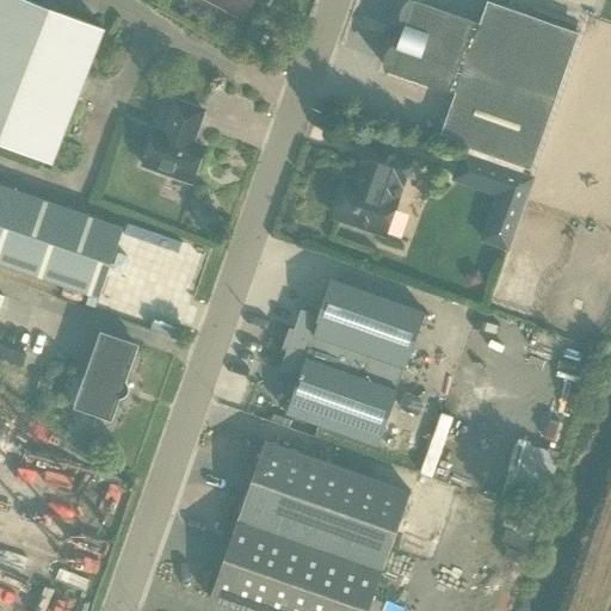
[(0,0),(0,142),(53,164),(105,29),(30,0),(0,0)]
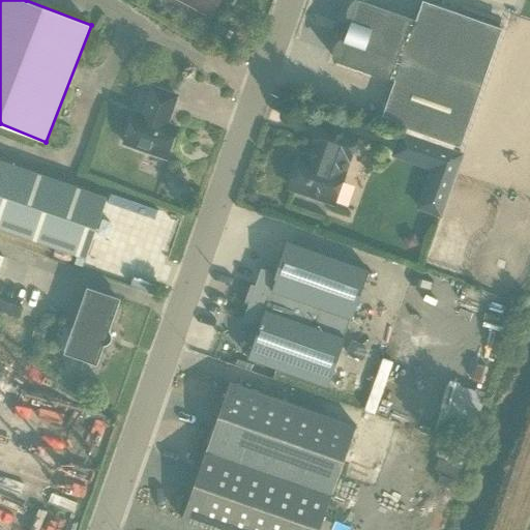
[(185,0),(210,13),(217,0),(185,0)]
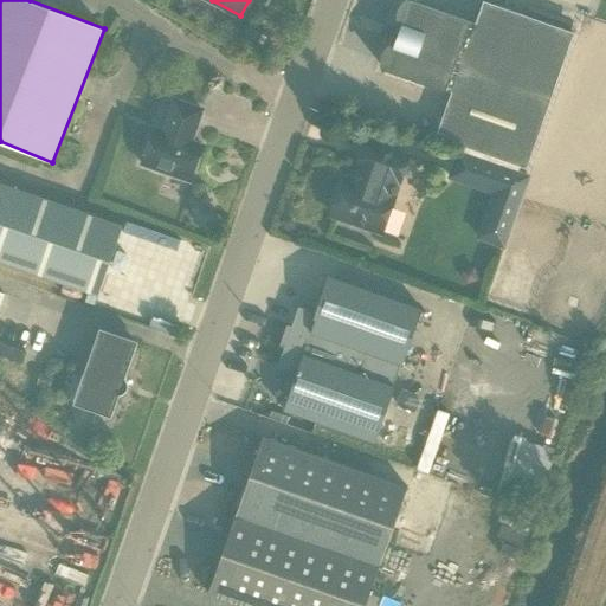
[(476,23),(410,0),(386,70),(451,94),(436,136),(527,168),(574,32),(484,0),(476,23)]
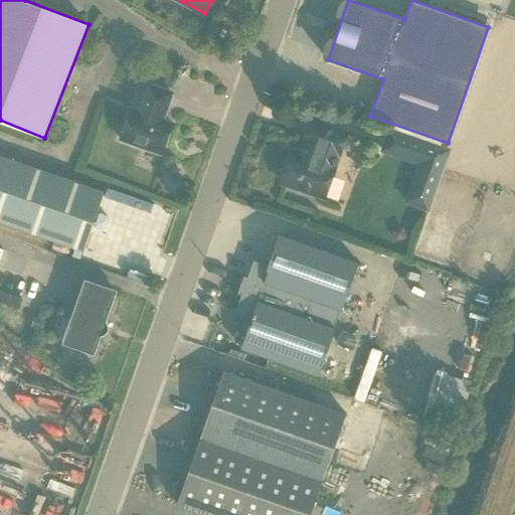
[(172,93),(149,84),(140,112),(132,109),(121,139),(163,153),(173,124),(162,120),(172,93)]
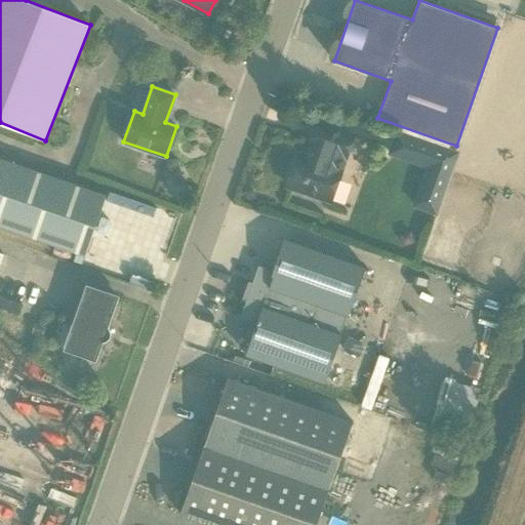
[(354,134),(319,122),(311,146),(314,147),(311,159),(298,155),(288,186),(330,200),(354,134)]
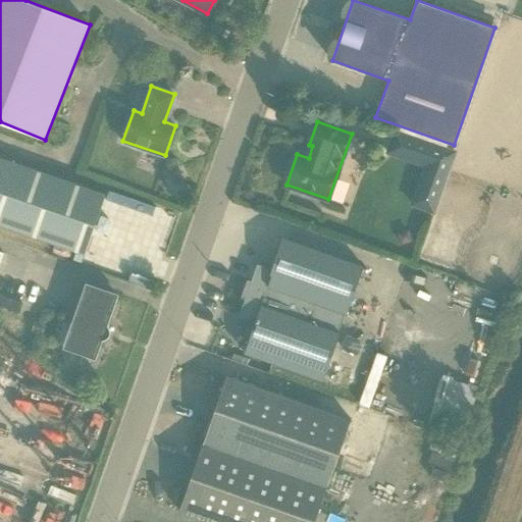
[(458,151),(396,128),(386,154),(424,167),(411,205),(435,214),(458,151)]
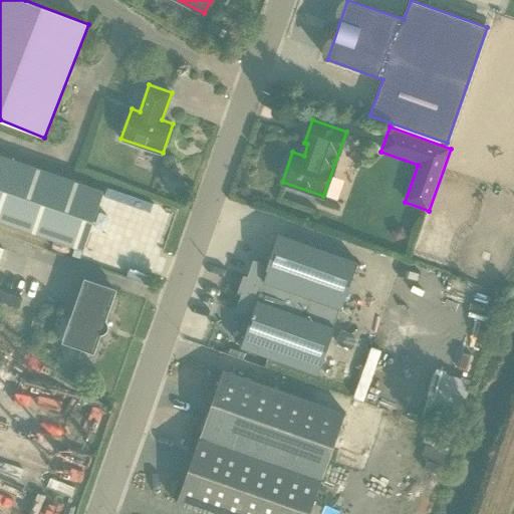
[(0,220),(84,249),(104,192),(0,156),(0,220)]
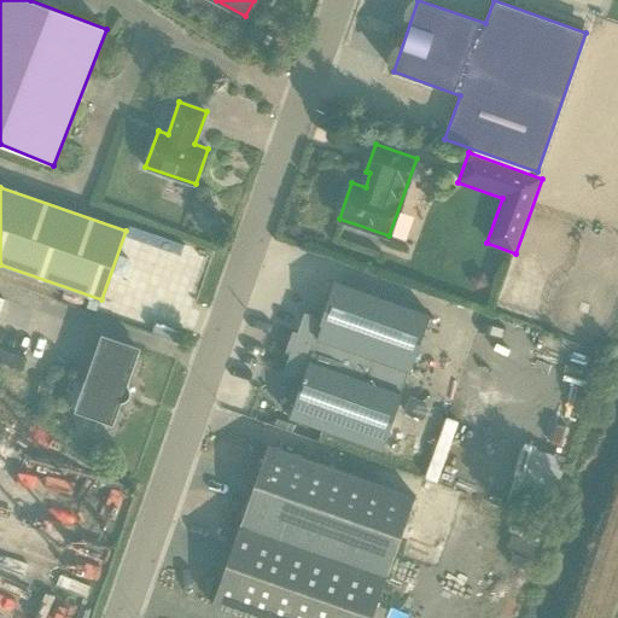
[(489,286),(485,272),(471,275),(474,290),(489,286)]
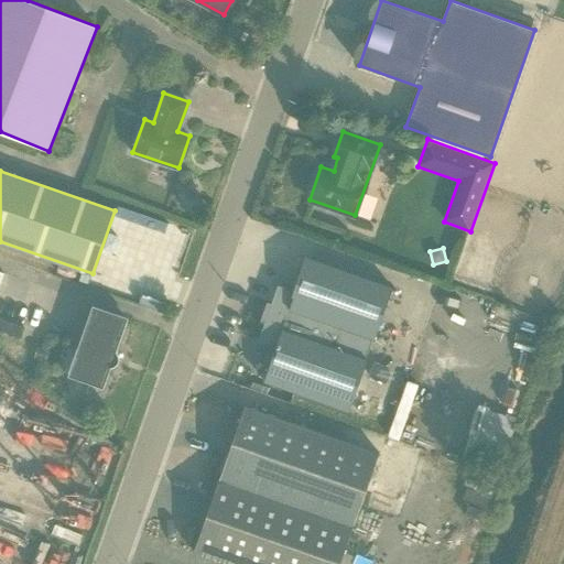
[(259,340),(277,347),(266,380),(349,410),(392,288),(308,258),(296,292),(279,285),(259,340)]
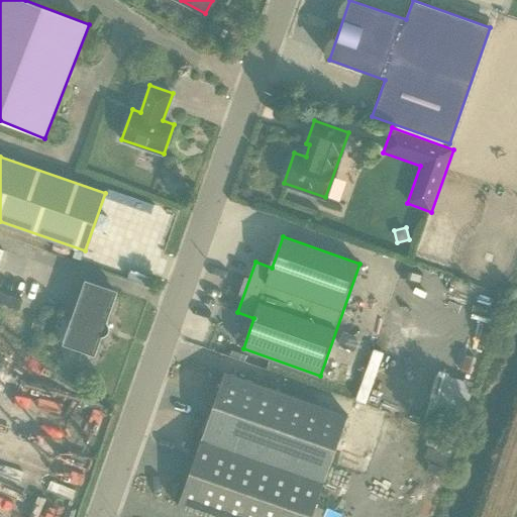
[(116,292),(86,281),(65,343),(95,354),(102,336),(103,336),(104,336),(105,336),(107,335),(108,333),(109,332),(110,330),(110,329),(110,328),(110,326),(110,325),(109,323),(108,322),(107,321),(106,321),(116,292)]
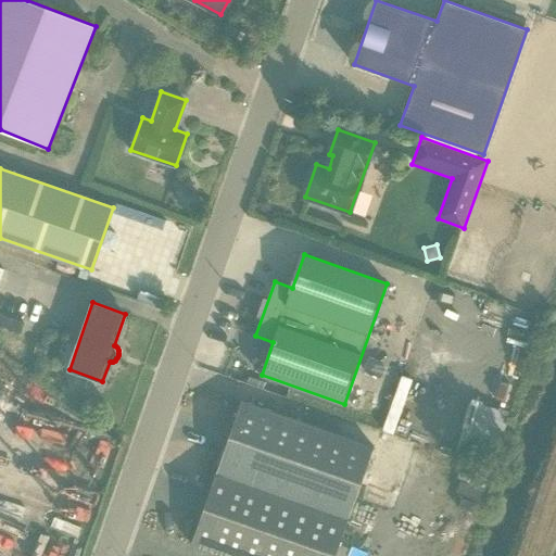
[(45,354),(47,344),(38,342),(35,352),(45,354)]
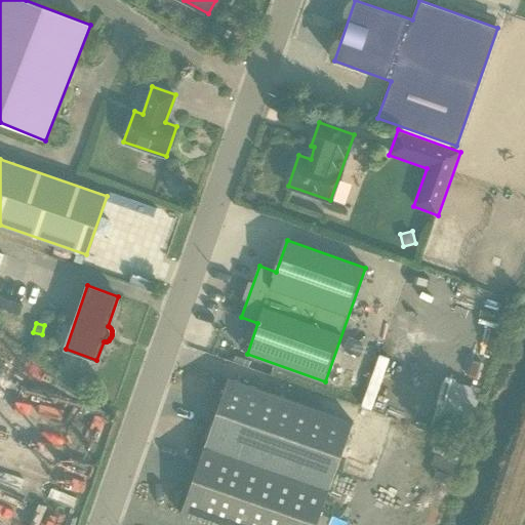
[(317,524),(354,421),(229,376),(180,513),(215,524),(317,524)]
